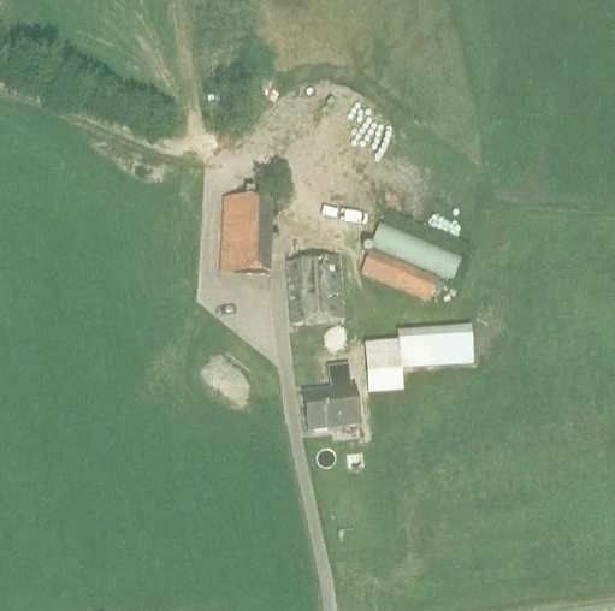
[(270,274),(273,199),(225,197),(222,272),(270,274)]
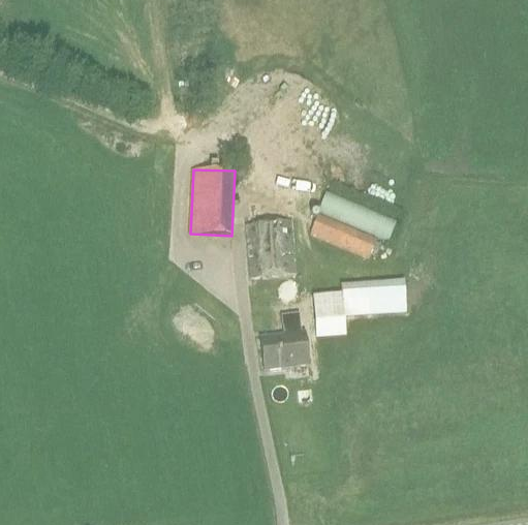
[(397,218),(327,190),(317,211),(387,240),(397,218)]
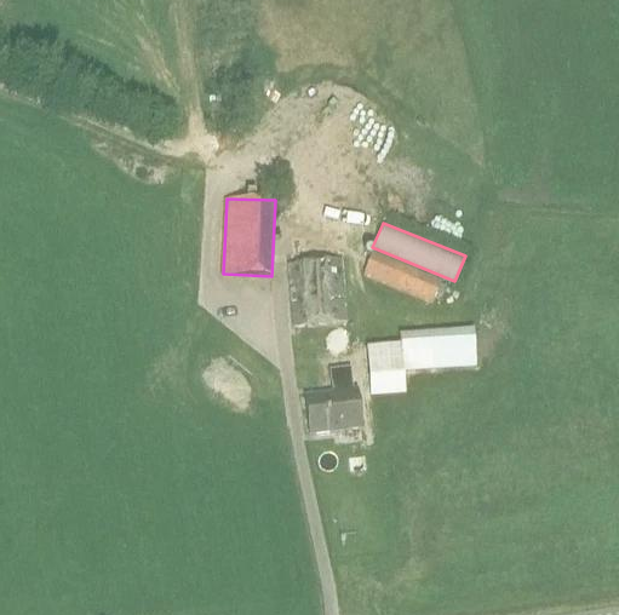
[(433,302),(442,280),(373,251),(365,272),(433,302)]
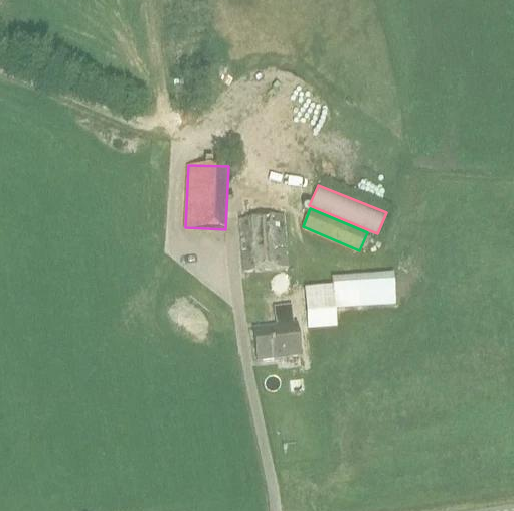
[(243,269),(288,266),(285,213),(240,216),(243,269)]
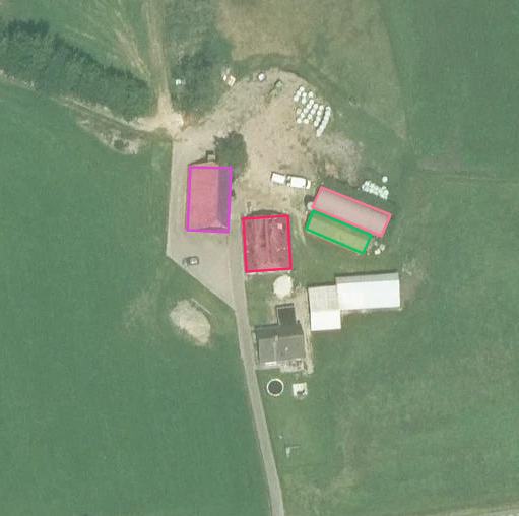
[(340,327),(338,303),(310,305),(312,329),(340,327)]
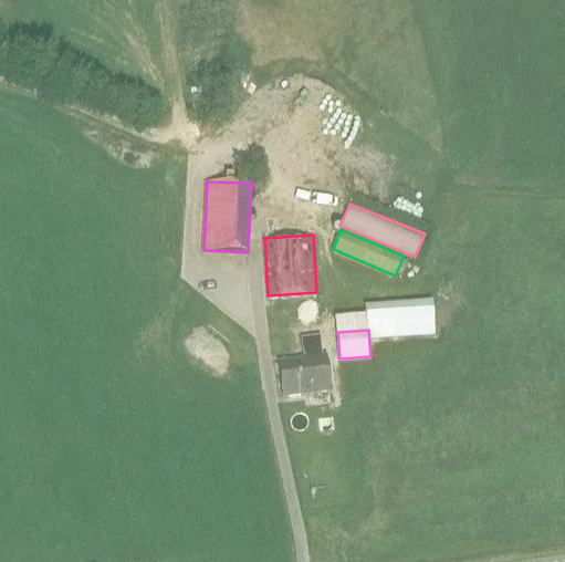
[(283,394),(331,388),(326,355),(323,355),(320,334),(302,336),(304,357),(279,361),(283,394)]
